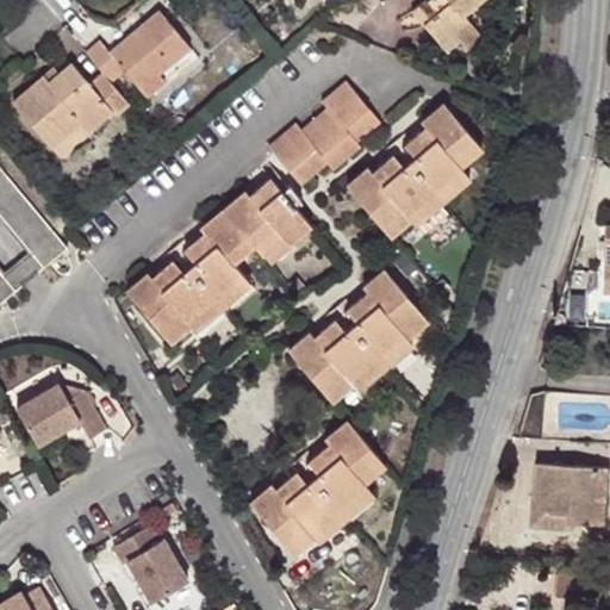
[(422,0),(419,2),(431,16),(423,23),(447,51),(459,42),(452,33),(471,18),(464,10),(475,0),(422,0)]
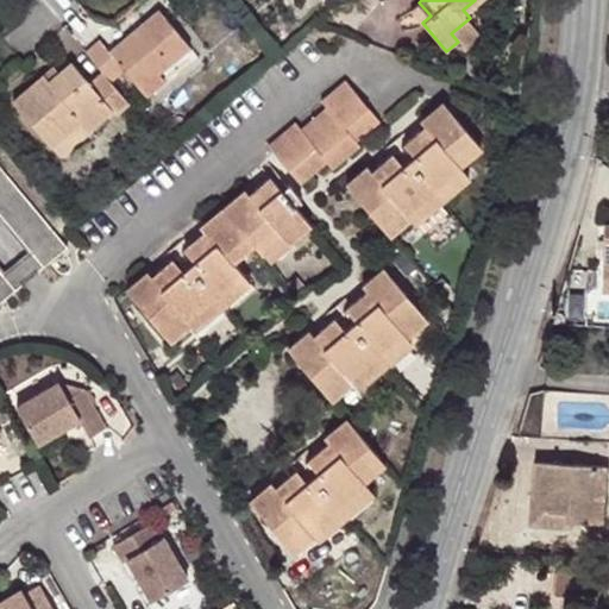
[(431,16),(419,2),(410,10),(422,23),(431,16)]
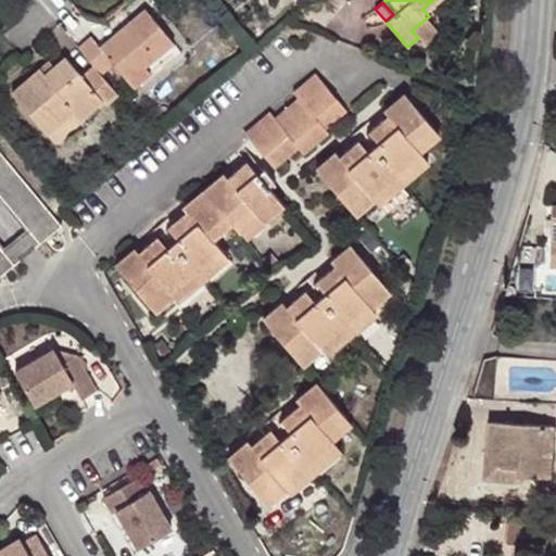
[(90,35),(77,45),(95,65),(101,73),(113,63),(123,76),(127,79),(146,64),(173,41),(144,8),(99,46),(90,35)]
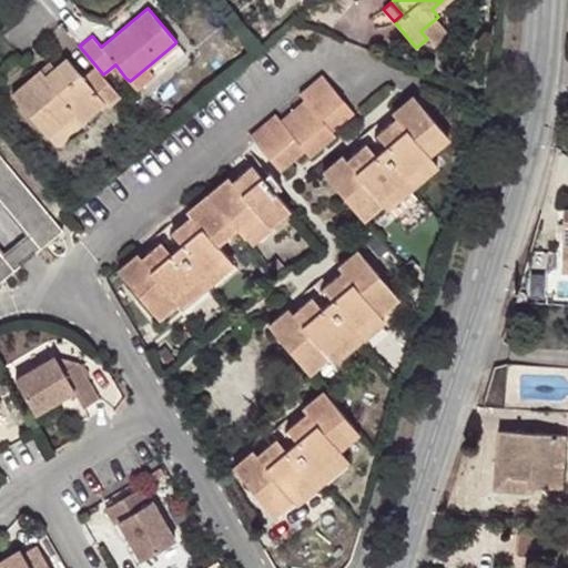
[(450,32),(438,17),(421,31),(427,39),(434,47),(450,32)]
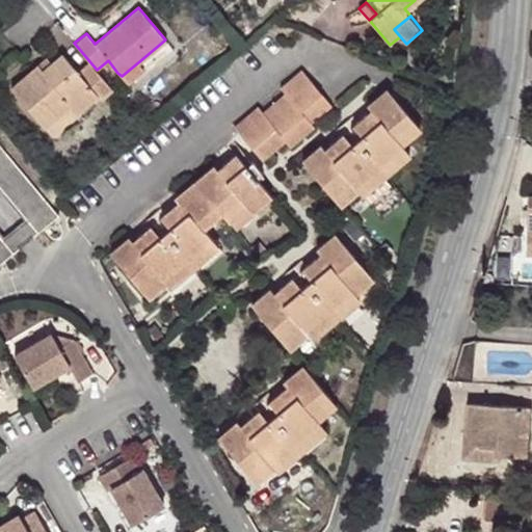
[(101,100),(113,89),(106,81),(97,70),(90,62),(78,72),(62,53),(52,62),(43,70),(38,63),(10,86),(44,128),(72,106),(76,111),(97,95),(101,100)]
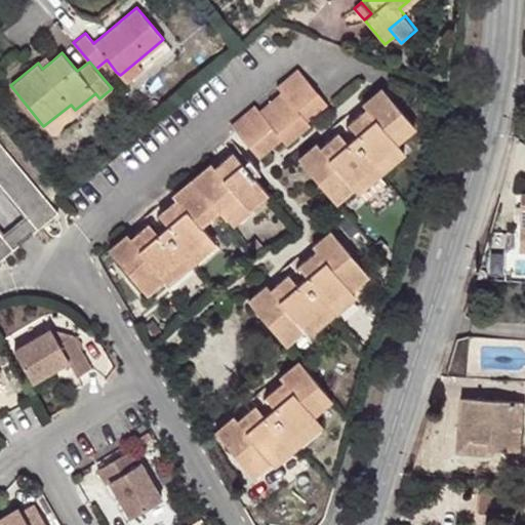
[(42,69),(51,62),(46,55),(38,63),(42,69)]
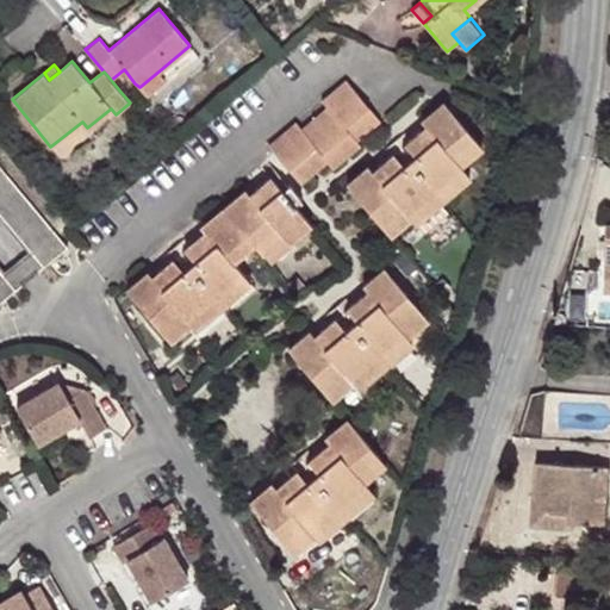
[(111,80),(122,93),(135,83),(124,69),(111,80)]
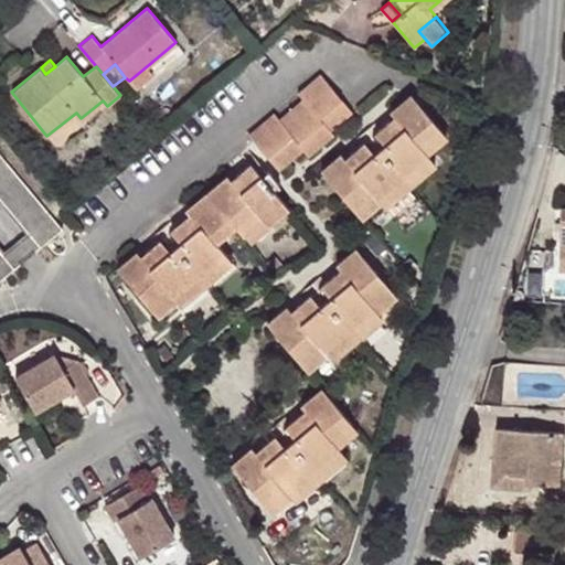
[(155,75),(148,65),(129,81),(136,89),(155,75)]
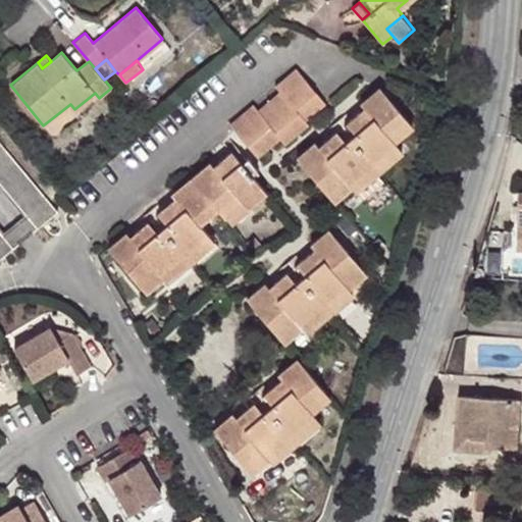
[(253,104),(229,123),(258,157),(280,139),(285,145),(310,124),(306,120),(327,104),(297,67),(274,85),(279,91),(258,109),(253,104)]
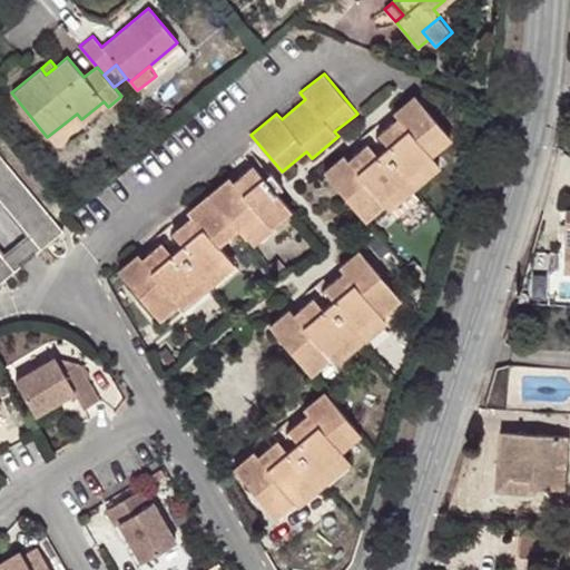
[(435,158),(432,154),(425,147),(445,130),(415,94),(395,112),(399,116),(404,123),(397,128),(392,121),(377,133),(387,145),(377,153),(367,141),(354,153),(361,160),(354,165),(349,158),(345,154),(324,172),(365,219),(384,203),(383,200),(408,180),(435,158)]
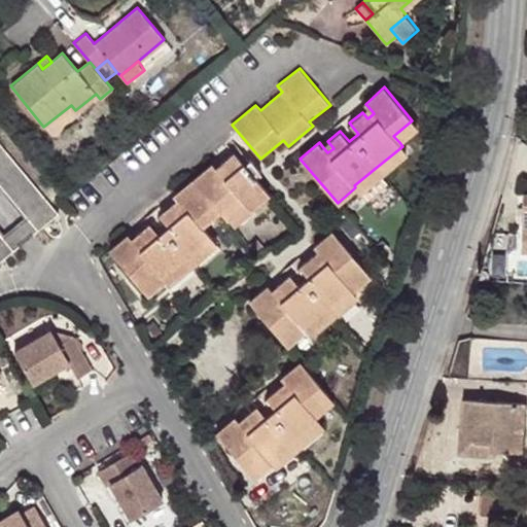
[(48,133),(75,110),(71,105),(43,127),(48,133)]
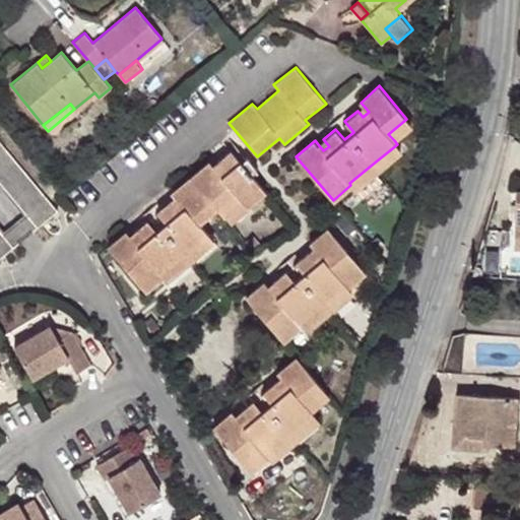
[(369,112),(364,106),(358,111),(363,117),(369,112)]
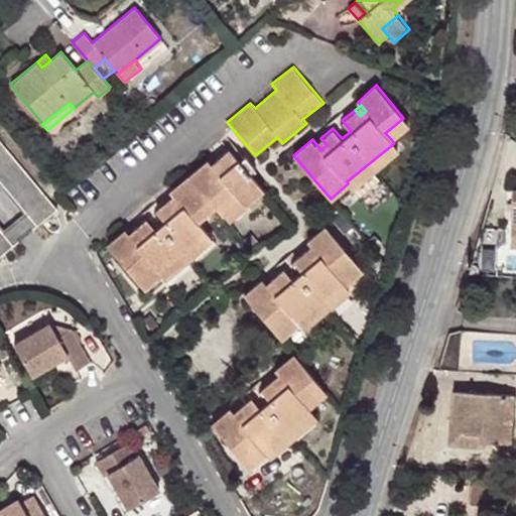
[(385,133),(391,139),(409,124),(403,118),(385,133)]
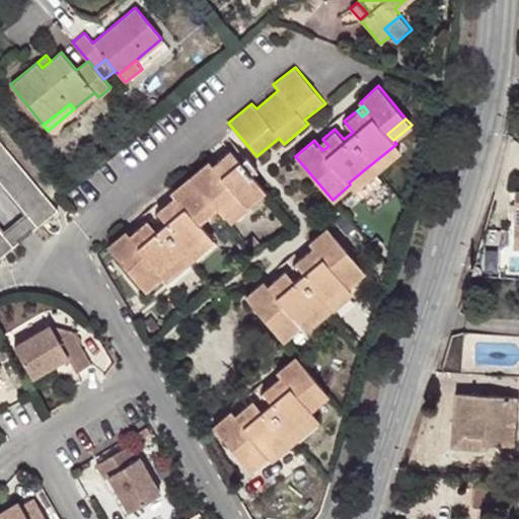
[(322,139),(317,144),(322,150),(328,146),(322,139)]
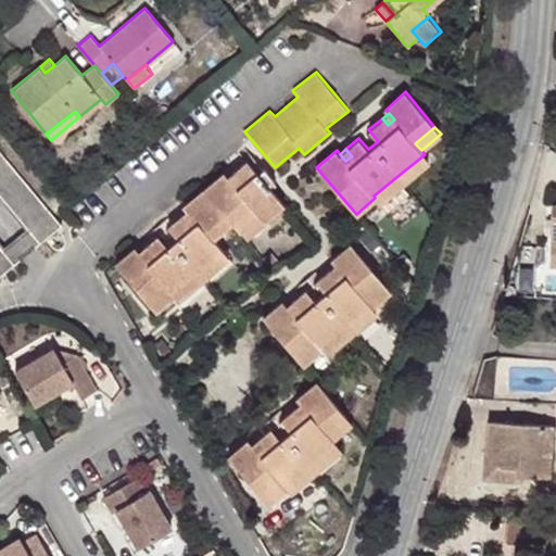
[(39,242),(45,238),(62,225),(53,215),(16,172),(0,152),(0,275),(13,265),(2,252),(0,249),(0,194),(29,230),(39,242)]
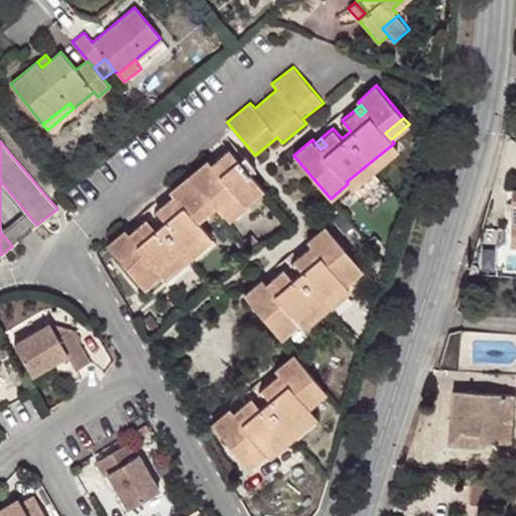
[(399,149),(394,143),(369,163),(375,169),(399,149)]
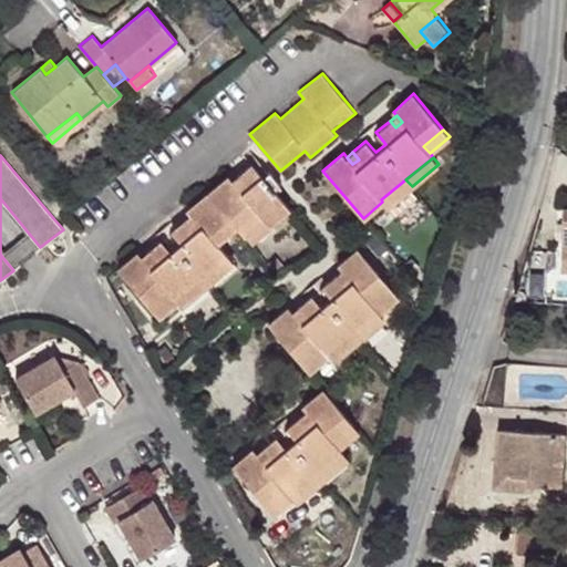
[(251,163),(239,174),(247,183),(239,188),(232,179),(229,176),(188,209),(192,214),(199,222),(193,227),(185,219),(172,230),(182,241),(172,250),(162,239),(147,250),(155,259),(148,265),(142,256),(138,251),(119,268),(160,317),(178,301),(175,298),(202,277),(228,255),(219,244),(237,228),(244,236),(264,219),(261,217),(284,199),(274,189),(264,176),(251,163)]
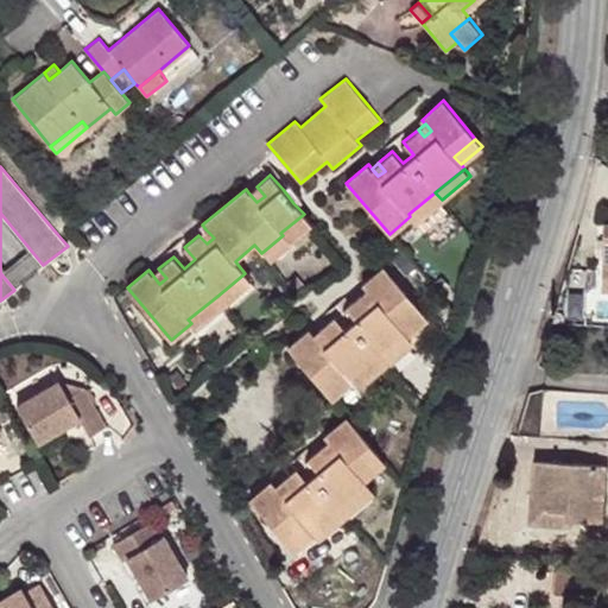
[(290,183),(283,189),(293,203),(301,196),(290,183)]
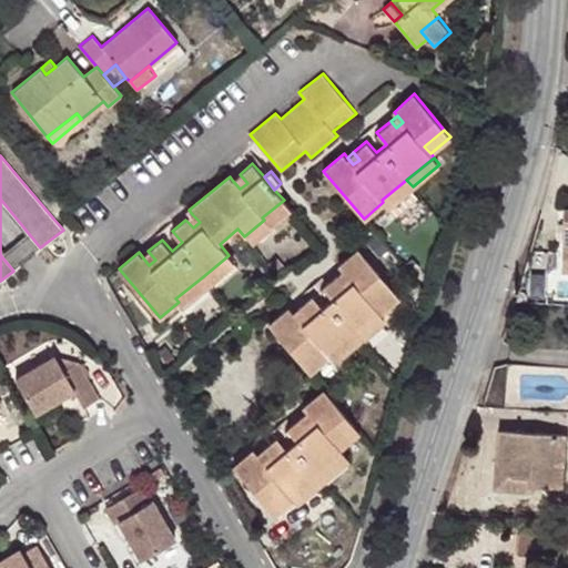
[(247,183),(240,174),(232,180),(240,189),(247,183)]
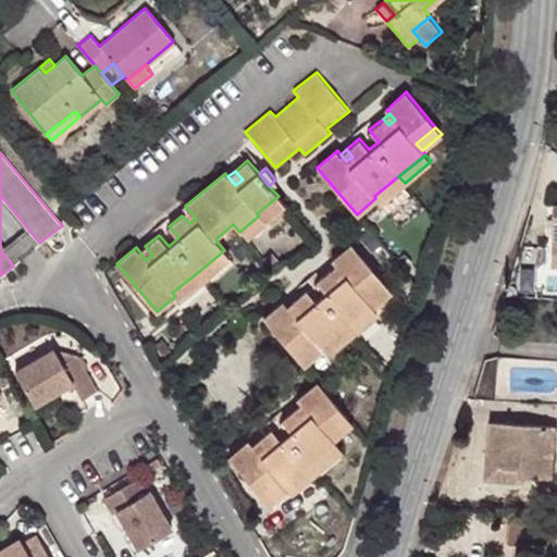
[(405,183),(398,176),(374,196),(375,198),(380,203),(405,183)]
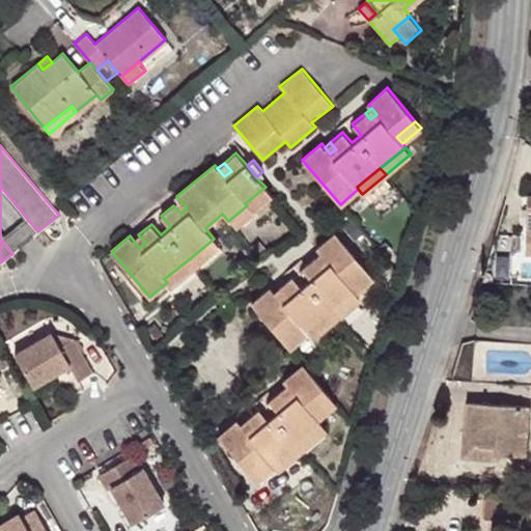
[(272,195),(266,187),(245,203),(247,205),(252,212),(272,195)]
